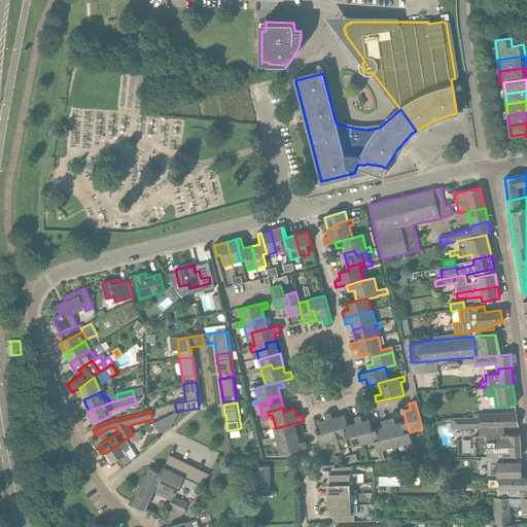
[(161,436),(169,430),(178,413),(177,412),(152,424),(161,436)]
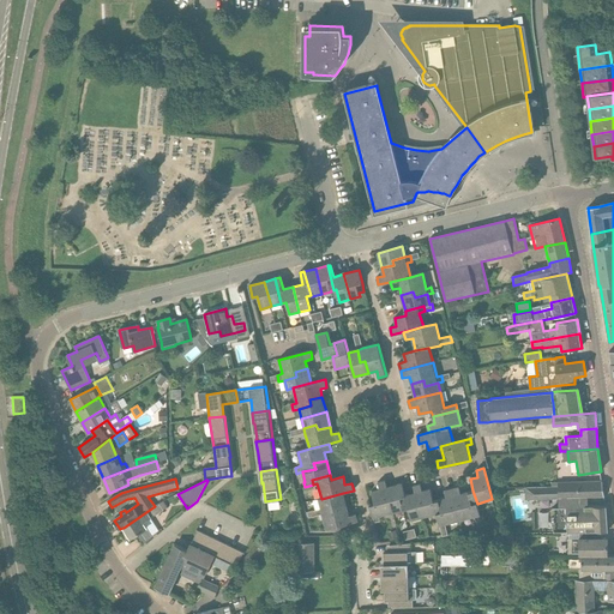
[(559,487),(559,499),(597,498),(605,498),(602,480),(558,481),(559,487)]
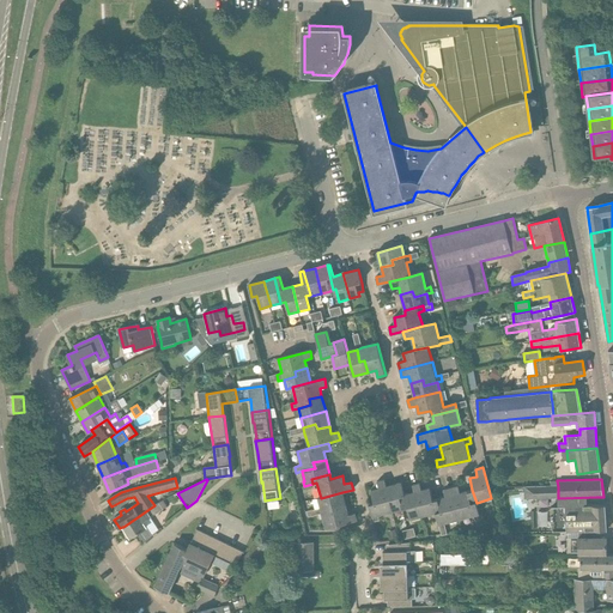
[(378,516),(393,511),(387,487),(386,480),(377,481),(380,489),(371,491),(375,503),(370,504),(372,517),(372,516),(375,522),(380,521),(378,516)]
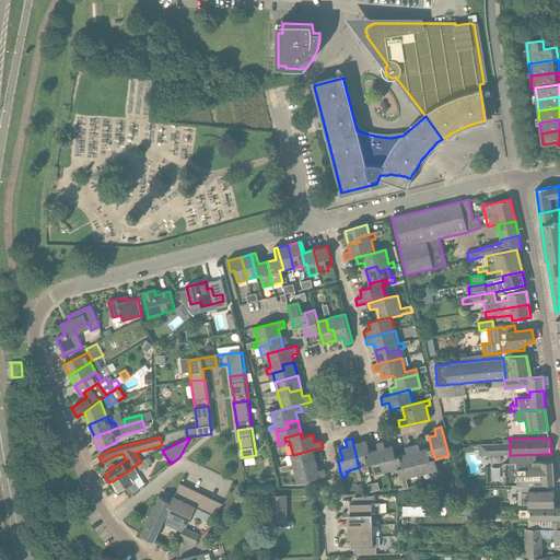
[(368,465),(372,464),(370,452),(368,441),(353,445),(359,467),(369,465),(368,465)]
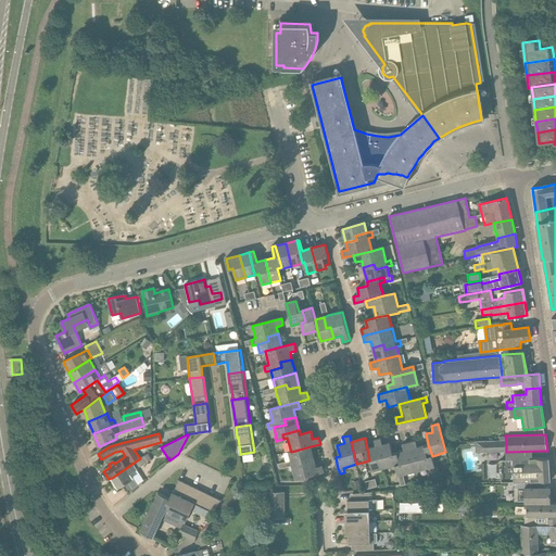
[(395,466),(393,454),(390,443),(383,444),(381,439),(375,440),(376,446),(382,469),(395,466)]
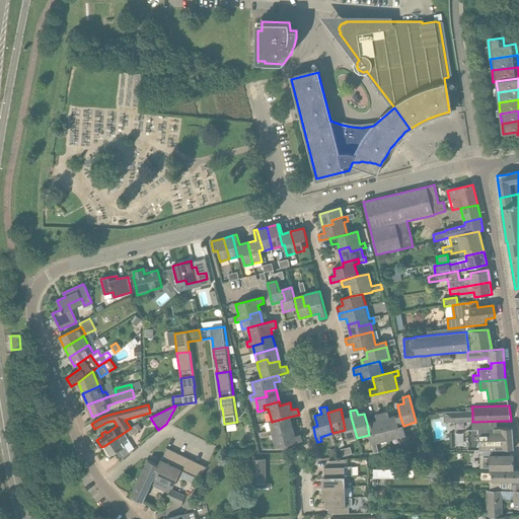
[(403,447),(409,445),(403,426),(399,415),(395,416),(389,418),(388,412),(381,414),(388,440),(401,437),(403,447)]
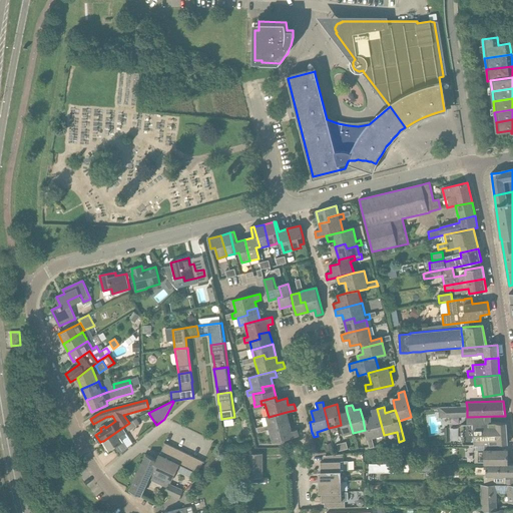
[(467,417),(467,407),(439,407),(439,417),(467,417)]
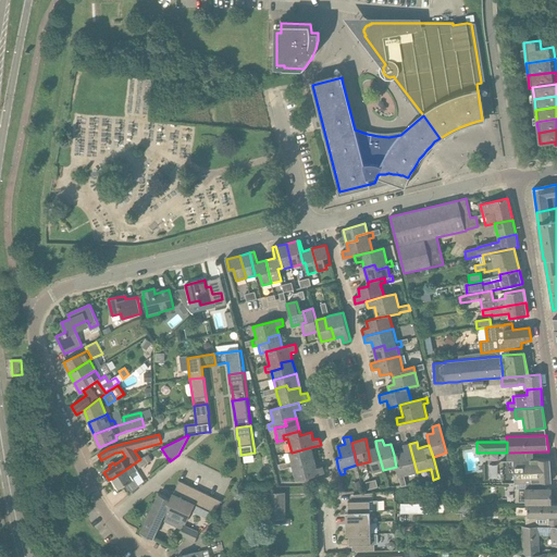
[(404,475),(417,472),(409,444),(403,445),(405,452),(398,453),(398,454),(394,455),(396,467),(398,478),(401,487),(407,486),(404,475)]
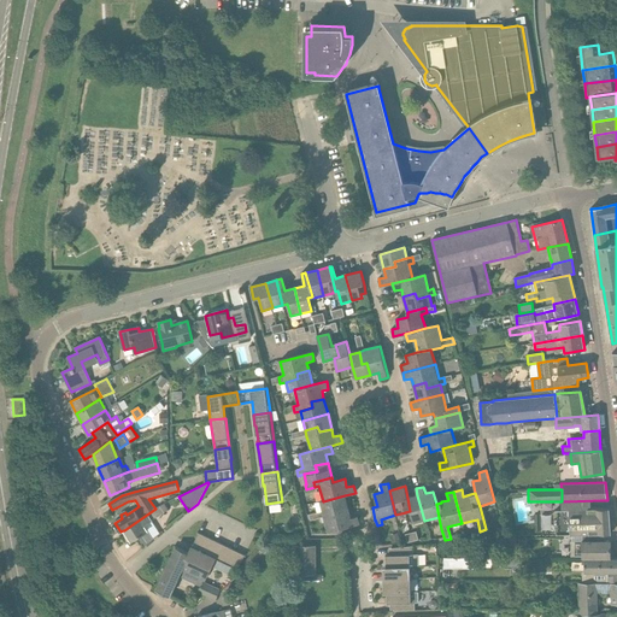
[(319,503),(322,512),(335,507),(336,513),(348,510),(345,495),(323,501),(319,503)]
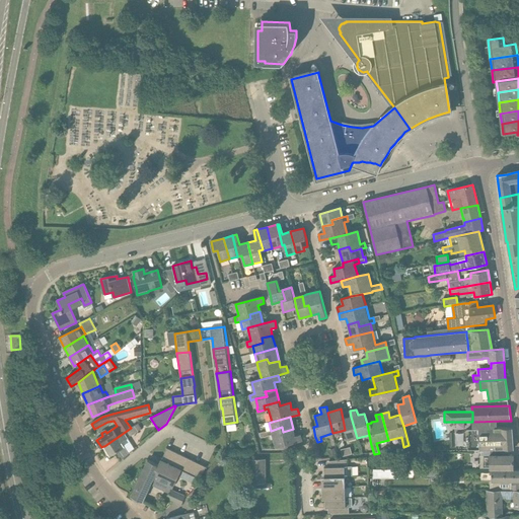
[(348,440),(357,438),(351,417),(343,419),(345,430),(348,440)]
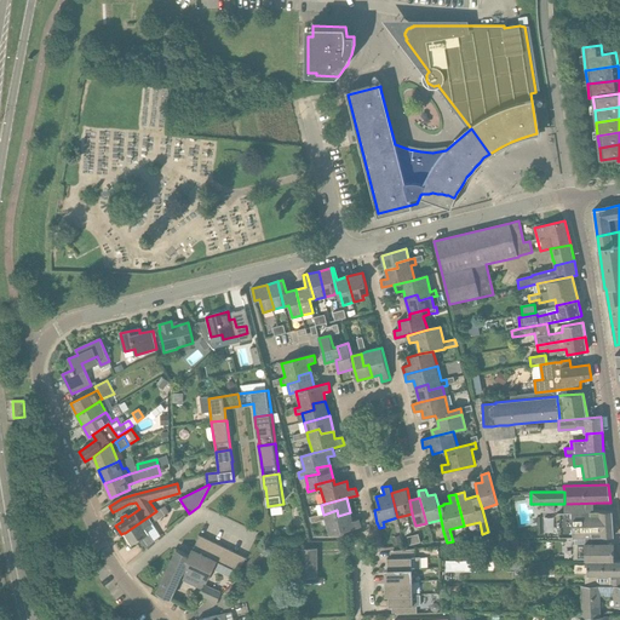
[(573,538),(614,537),(612,511),(603,511),(603,503),(564,504),(564,514),(557,514),(558,538),(573,538)]
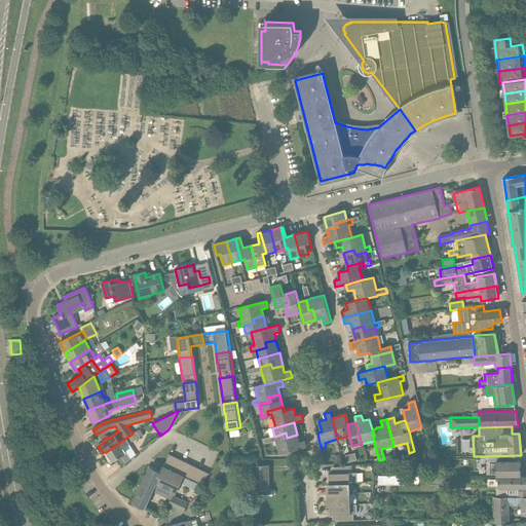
[(130,460),(126,452),(123,448),(129,444),(141,437),(137,431),(133,434),(106,452),(111,461),(117,458),(122,467),(130,460)]
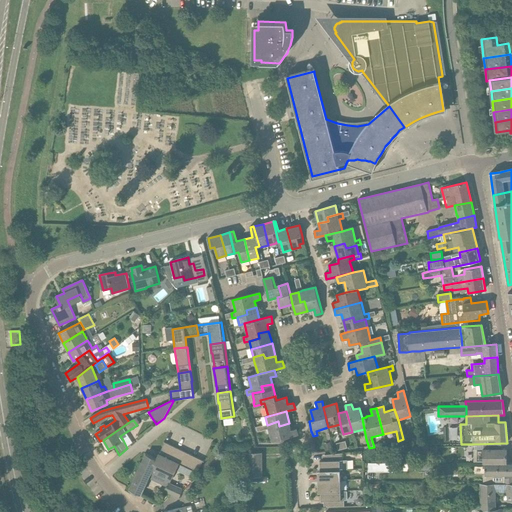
[(267,425),(263,426),(264,431),(269,429),(272,442),(298,435),(297,429),(291,430),(289,423),(279,426),(278,421),(267,425)]
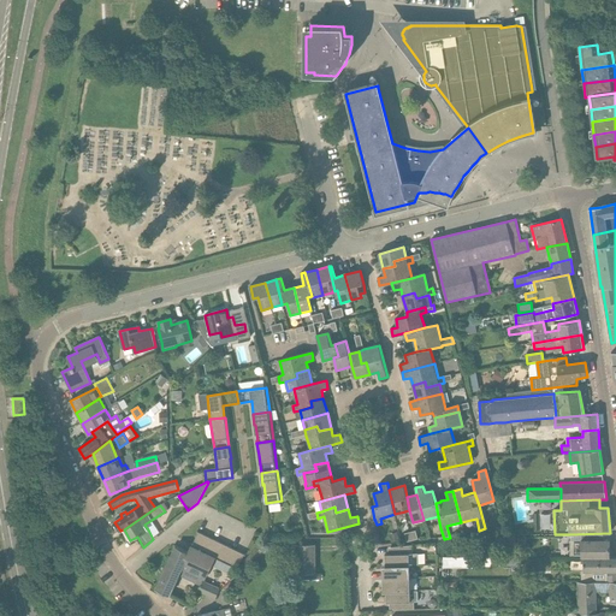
[(552,528),(551,513),(537,514),(537,529),(552,528)]
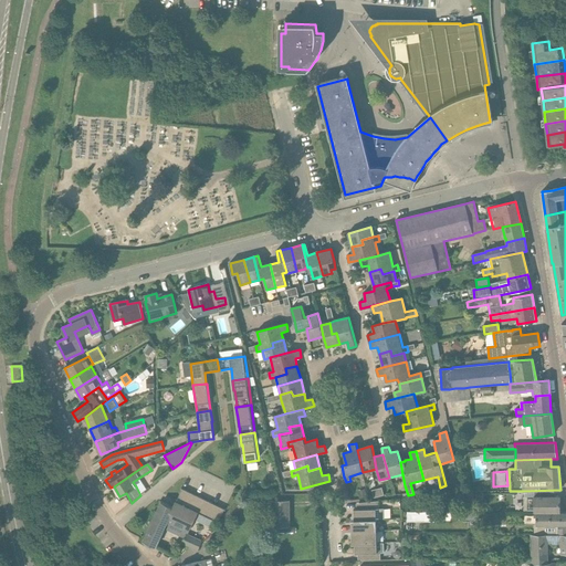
[(188,492),(182,490),(176,503),(182,505),(188,492)]
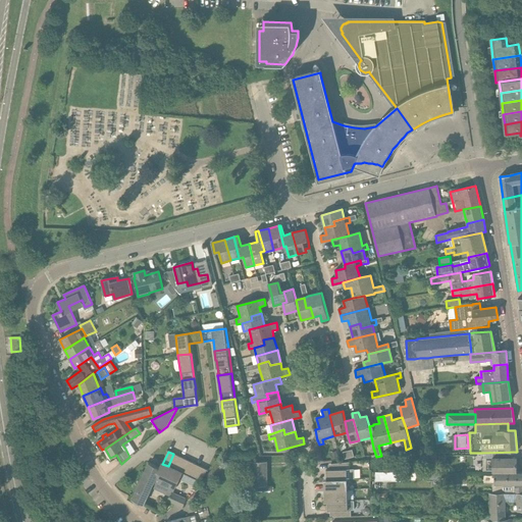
[(179,457),(173,454),(168,466),(173,469),(179,457)]
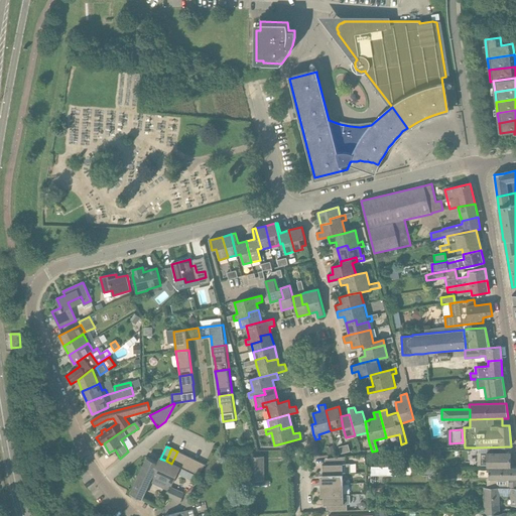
[(182,454),(177,452),(171,464),(176,466),(182,454)]
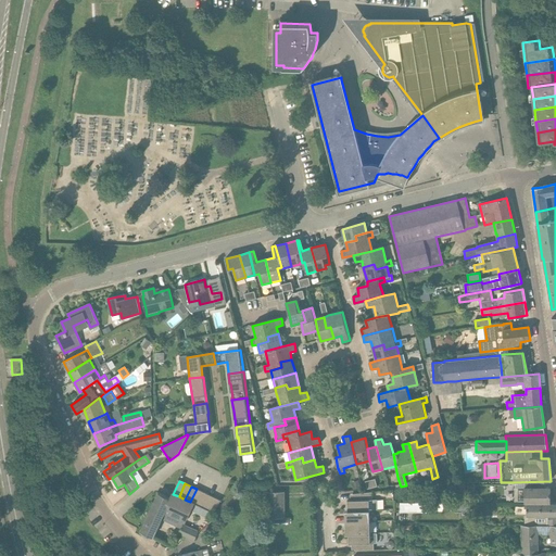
[(203,492),(197,489),(190,502),(193,504),(197,505),(203,492)]
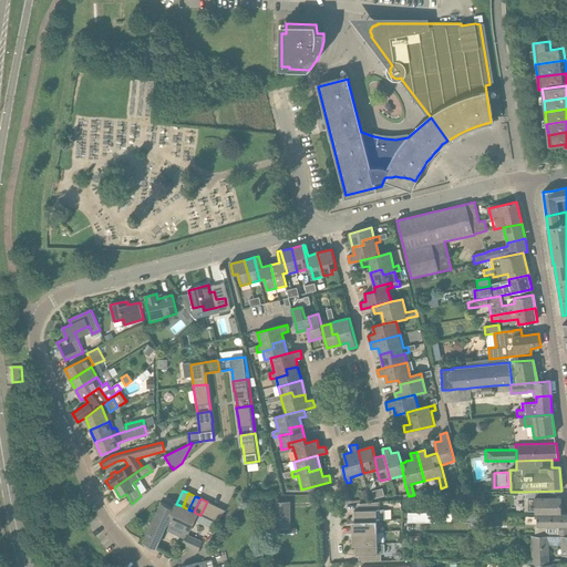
[(537,514),(562,514),(562,498),(535,498),(535,514),(537,514)]
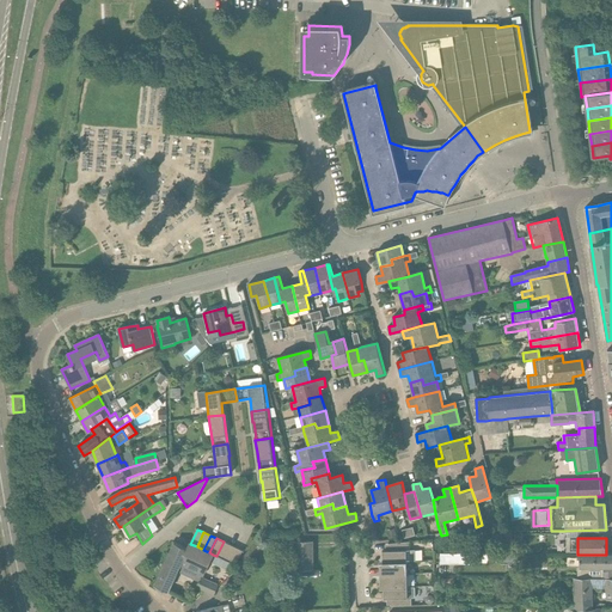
[(230,545),(224,542),(216,556),(222,560),(230,545)]
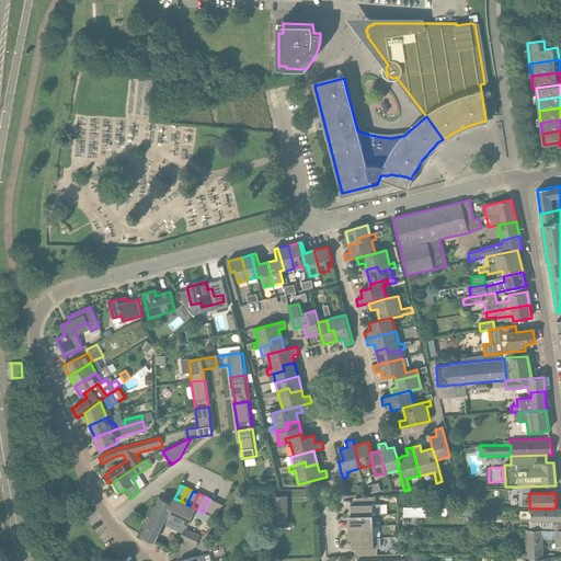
[(288,496),(270,496),(270,523),(288,523),(288,496)]
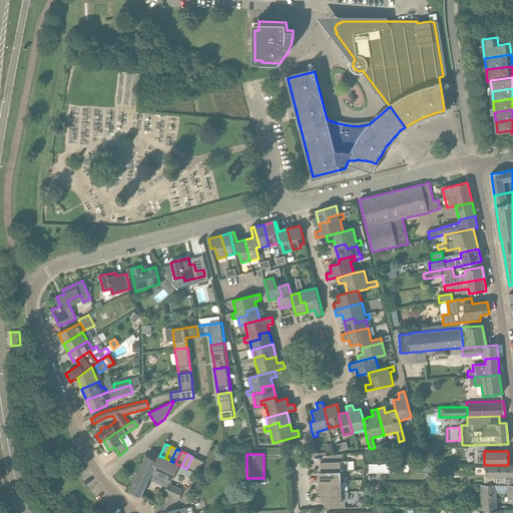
[(321,472),(341,471),(349,471),(349,462),(344,462),(344,454),(326,456),(326,462),(321,462),(321,472)]
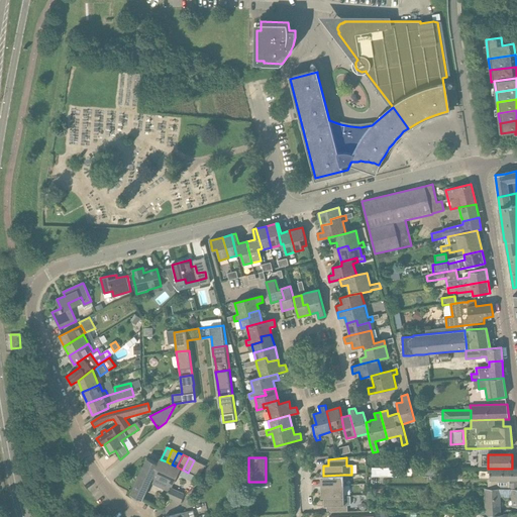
[(161,459),(161,458),(159,463),(147,458),(131,494),(142,500),(149,484),(169,492),(171,488),(180,469),(177,467),(172,464),(167,461),(161,459)]
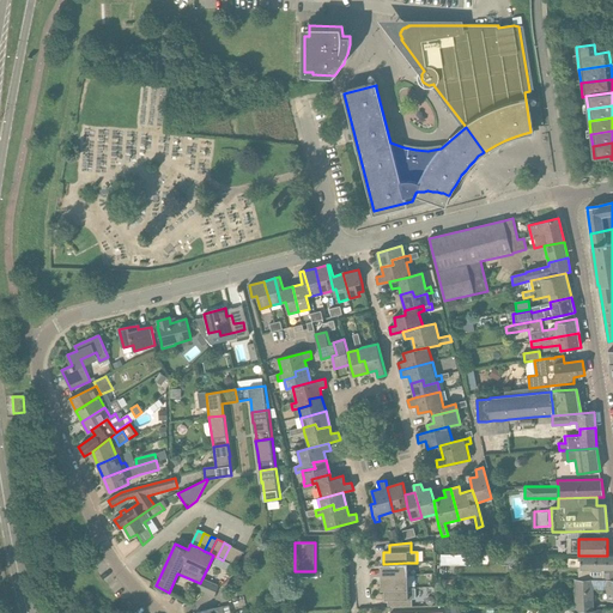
[(236,548),(230,546),(223,560),(230,563),(236,548)]
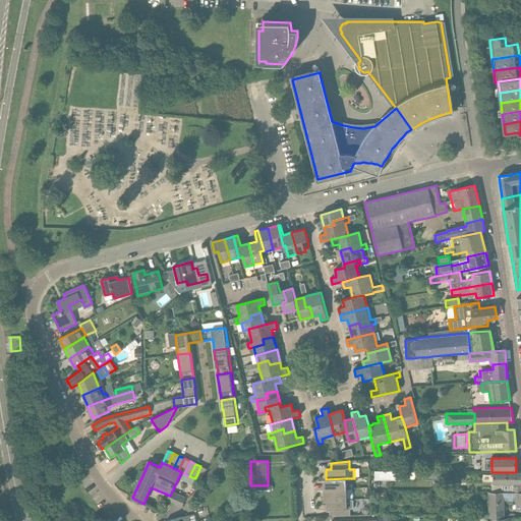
[(207,469),(200,466),(195,478),(200,481),(207,469)]
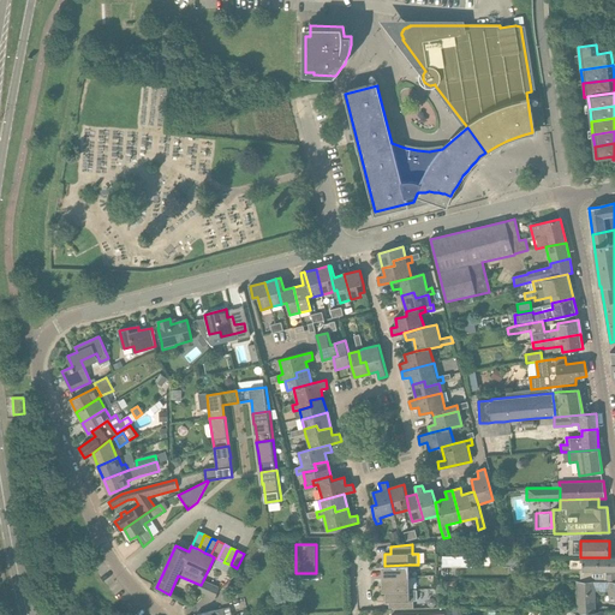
[(477,567),(477,556),(442,556),(442,567),(477,567)]
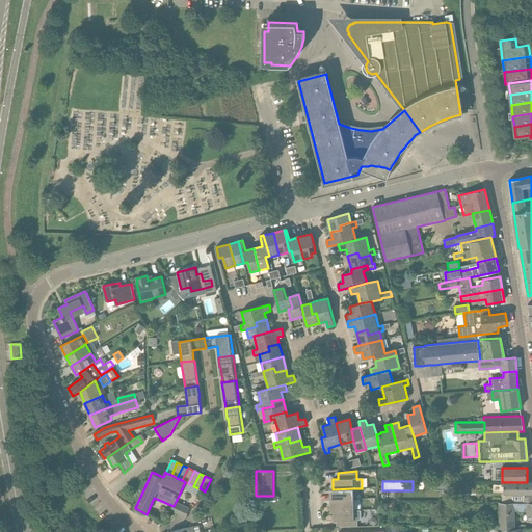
[(522,503),(531,503),(531,481),(527,482),(504,482),(504,495),(522,495),(522,503)]
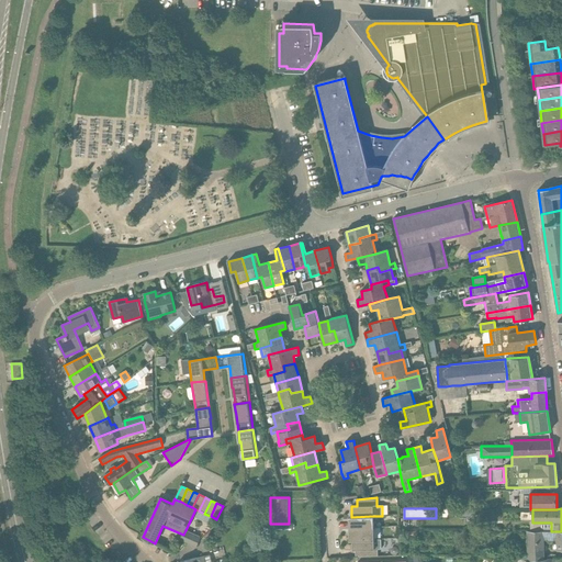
[(352,528),(374,528),(373,516),(351,517),(352,528)]
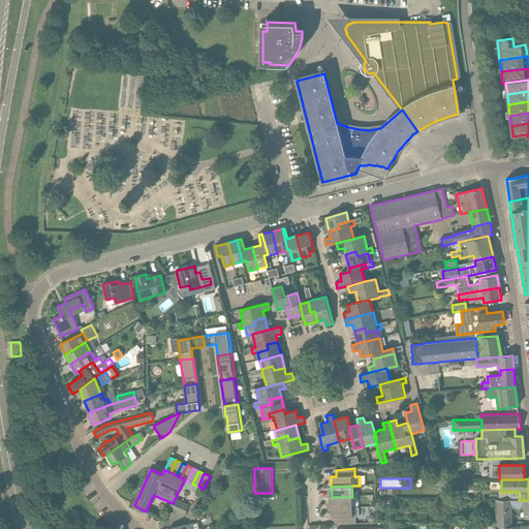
[(332,508),(352,508),(352,497),(332,497),(332,508)]
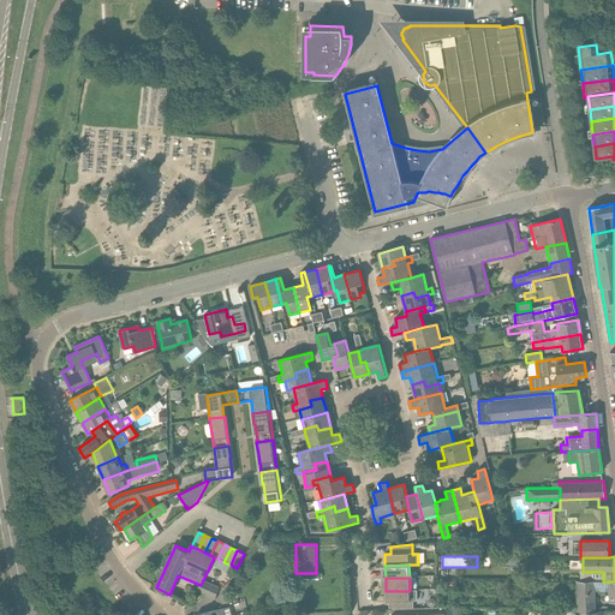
[(201,585),(197,591),(215,599),(220,587),(203,580),(201,585)]
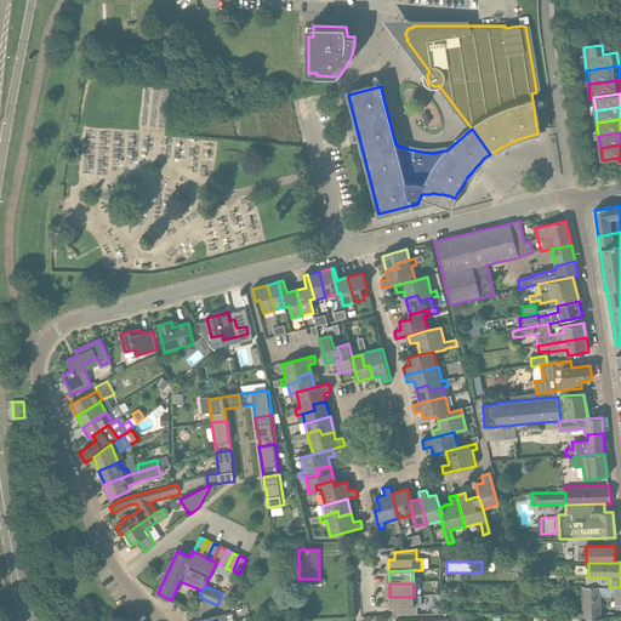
[(582,587),(584,610),(602,610),(602,597),(616,597),(617,609),(620,608),(620,587),(609,587),(582,587)]
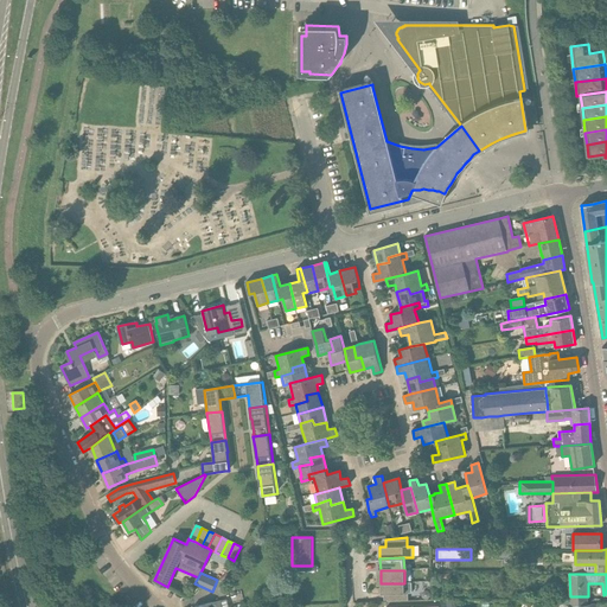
[(388,602),(408,601),(408,594),(404,594),(404,583),(381,583),(381,594),(387,594),(388,602)]
